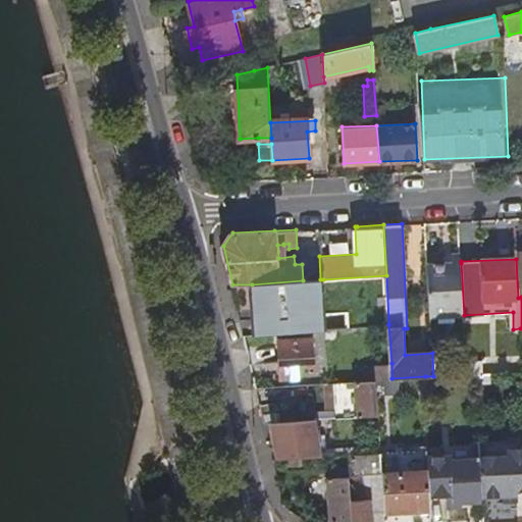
[(427,265),(430,317),(464,315),(461,263),(454,263),(454,267),(445,267),(445,264),(427,265)]
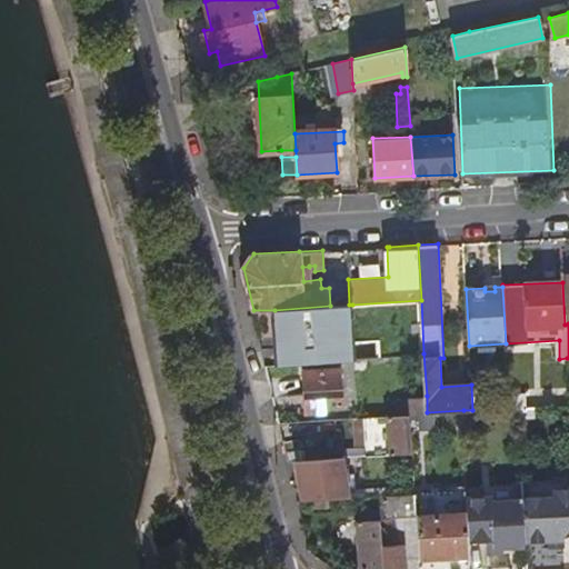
[(275,310),(279,365),(385,357),(383,339),(356,341),(352,305),(349,305),(330,306),(275,310)]
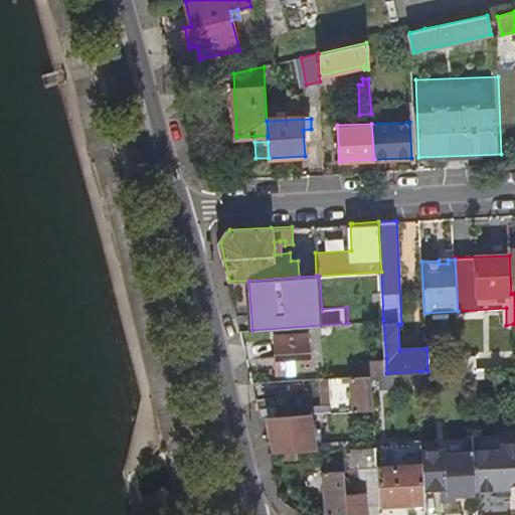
[(309,334),(277,337),(278,356),(284,356),(284,368),(284,372),(295,372),(295,367),(311,366),(309,334)]
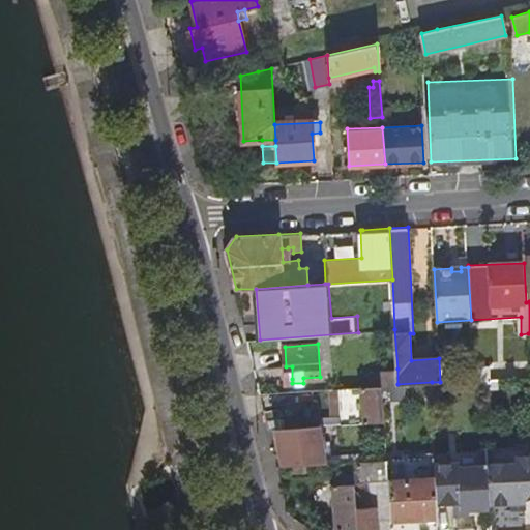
[(398,369),(381,370),(381,385),(398,384),(398,369)]
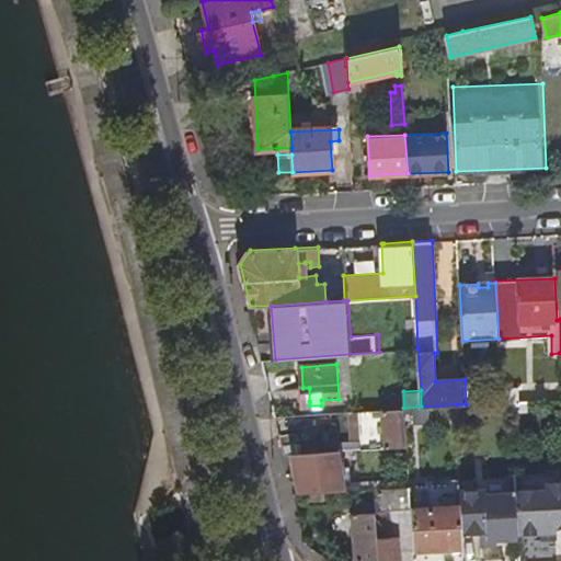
[(403,391),(395,391),(396,408),(403,408),(403,391)]
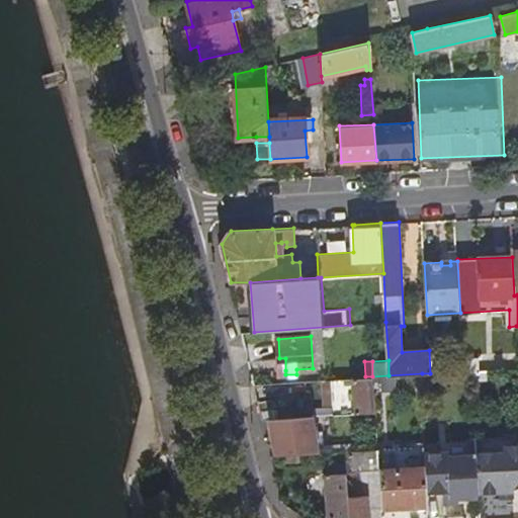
[(333,378),(336,414),(374,411),(372,376),(365,376),(333,378)]
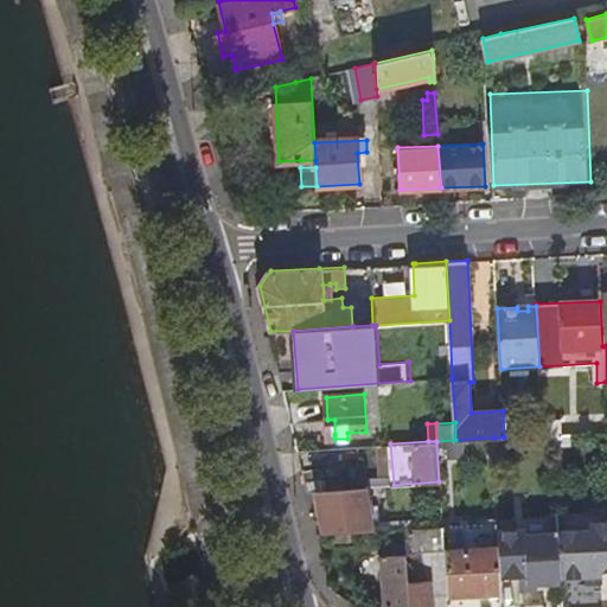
[(305,478),(307,486),(323,485),(321,472),(304,473),(305,478)]
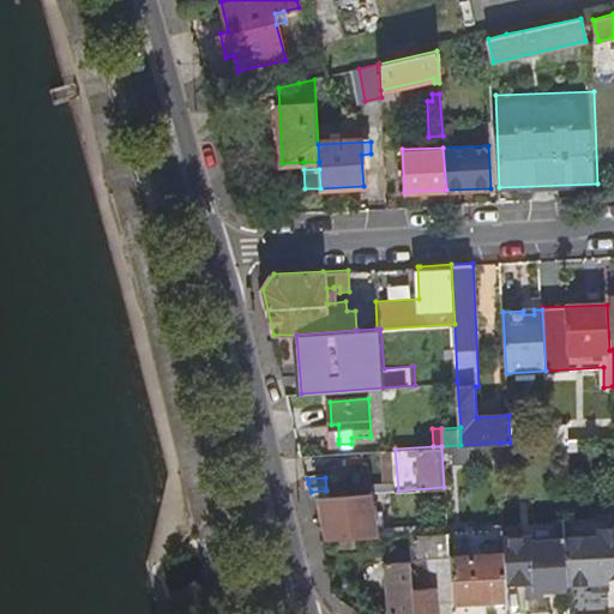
[(371,493),(320,497),(325,521),(329,540),(379,536),(371,493)]
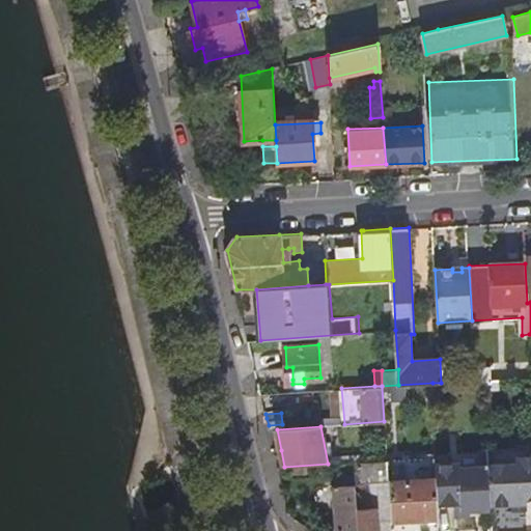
[(519,463),(518,455),(518,448),(487,449),(487,451),(488,464),(519,463)]
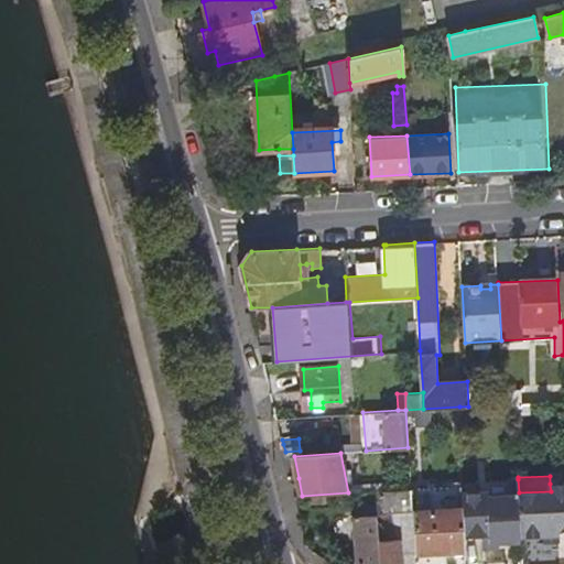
[(490,497),(519,496),(519,492),(518,479),(479,480),(479,491),(490,491),(490,497)]
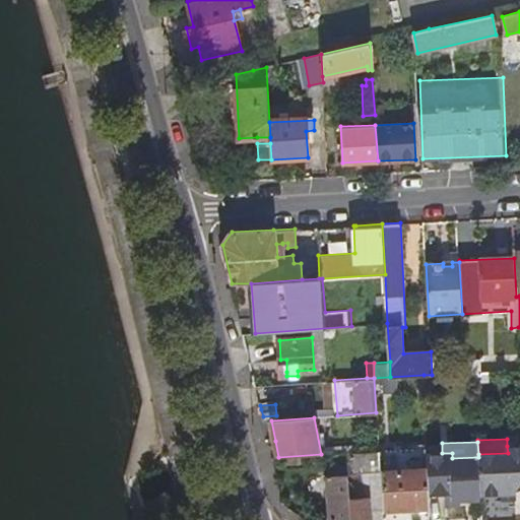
[(516,490),(519,489),(519,445),(507,446),(508,453),(478,454),(478,457),(480,496),(503,494),(517,493),(516,490)]
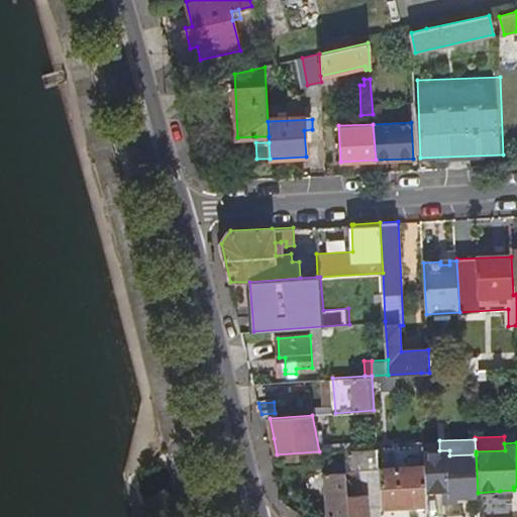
[(378,449),(382,507),(427,504),(427,492),(425,451),(425,446),(424,444),(378,447),(378,448),(378,449)]
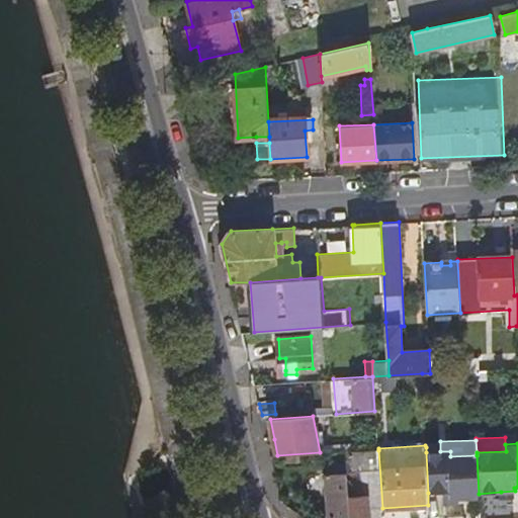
[(368,508),(382,508),(378,450),(378,449),(353,450),(354,472),(326,473),(329,517),(335,517),(369,516),(368,508)]
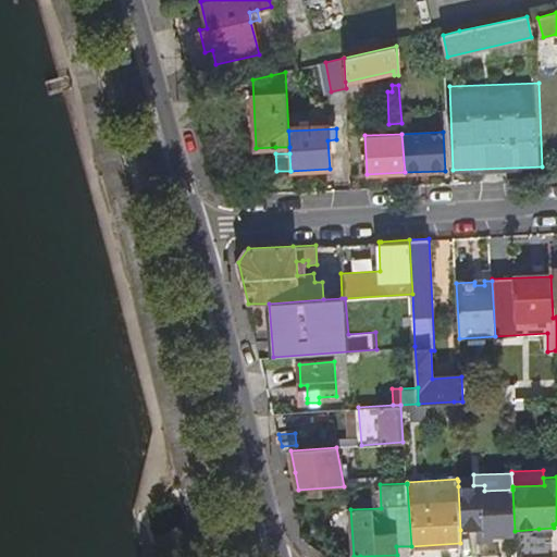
[(494,534),(516,533),(515,531),(512,490),(484,491),(484,485),(473,485),(458,486),(460,530),(478,529),(485,529),(486,534),(494,534)]
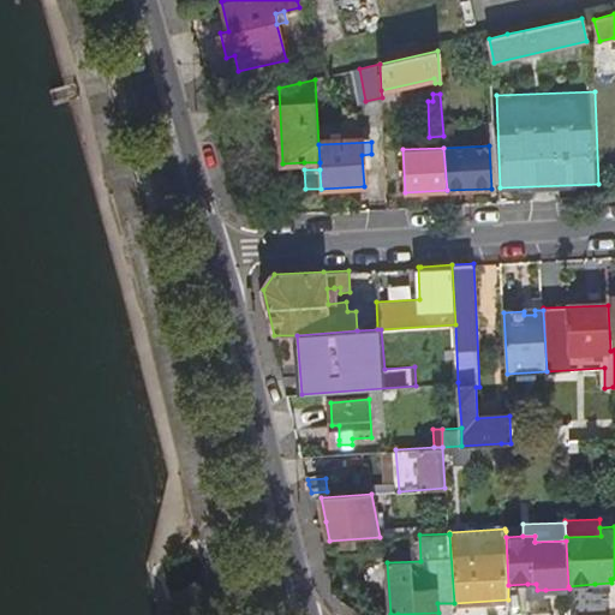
[(545,597),(545,590),(537,590),(536,584),(527,584),(527,597),(545,597)]
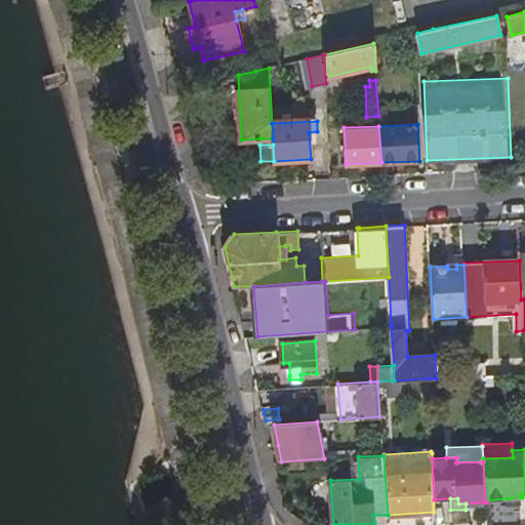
[(311,521),(325,521),(324,506),(310,507),(311,521)]
